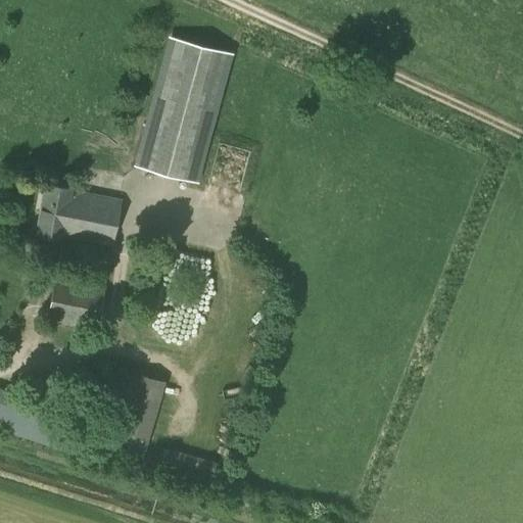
[(232,52),(170,35),(134,164),(196,182),(232,52)]
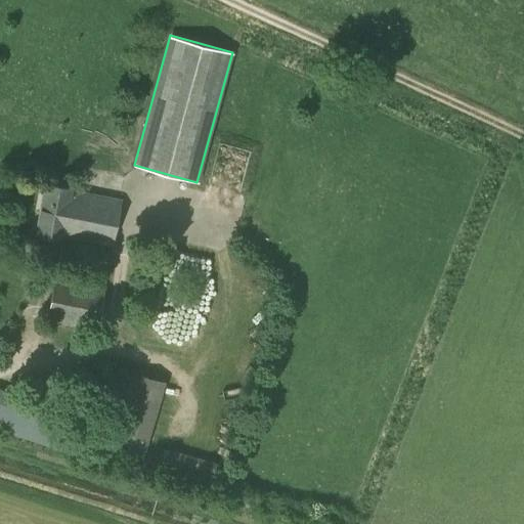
[(62,235),(112,246),(121,200),(72,191),(72,187),(45,182),(34,234),(61,238),(62,235)]
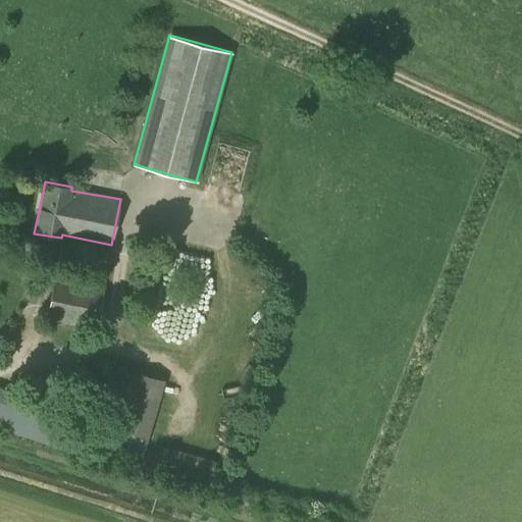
[(61,275),(54,273),(45,320),(95,330),(107,271),(62,263),(61,275)]
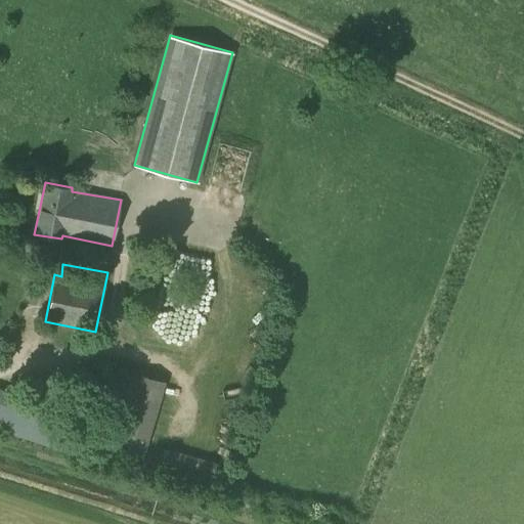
[(67,437),(91,443),(105,389),(72,381),(64,410),(74,412),(67,437)]
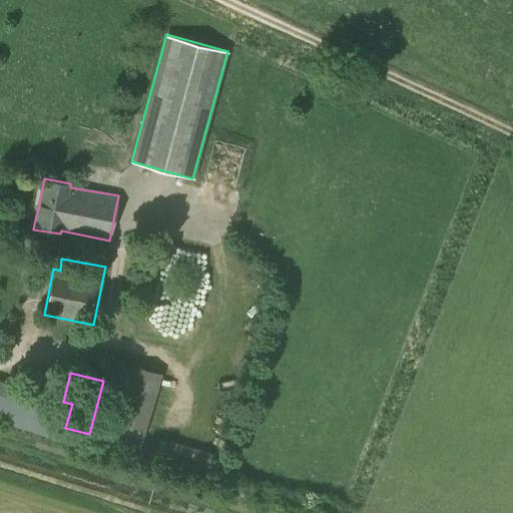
[(117,381),(100,440),(138,451),(156,392),(117,381)]
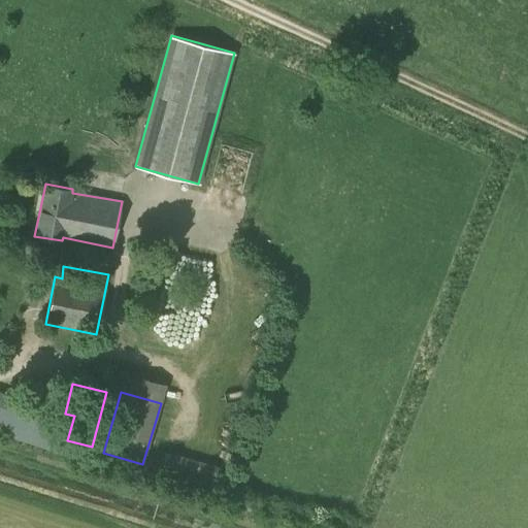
[(27,397),(13,435),(48,447),(61,409),(27,397)]
